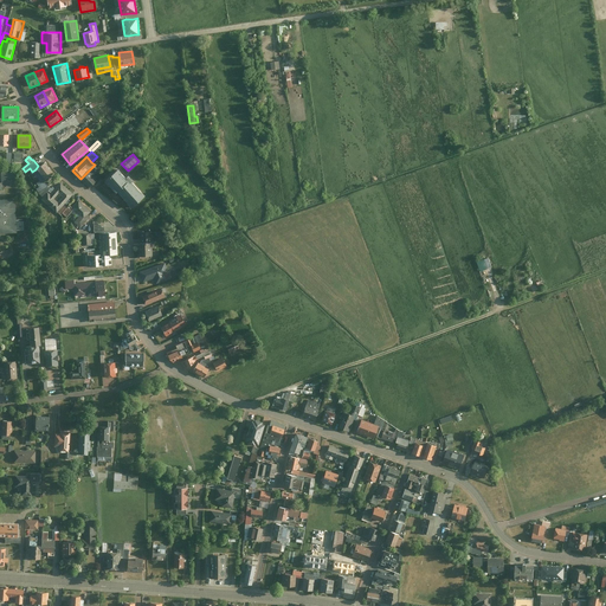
[(51,173),(43,163),(38,166),(36,169),(43,179),(44,178),(51,173)]
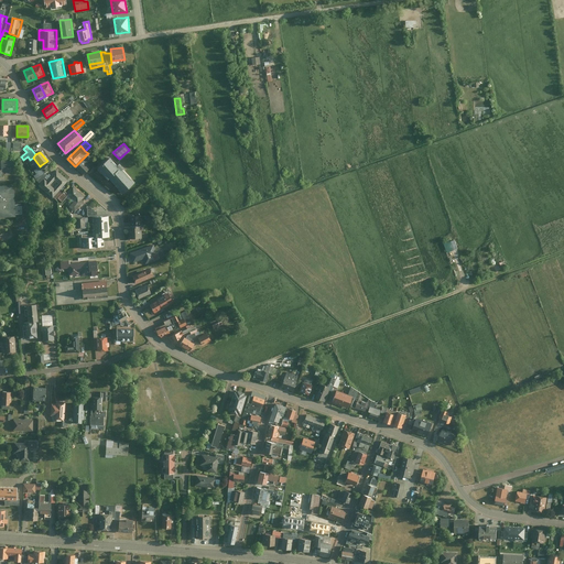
[(0,219),(17,219),(17,224),(23,224),(22,204),(14,204),(14,184),(0,184),(0,174),(12,174),(11,156),(0,156),(0,165),(0,170),(0,169),(0,219)]
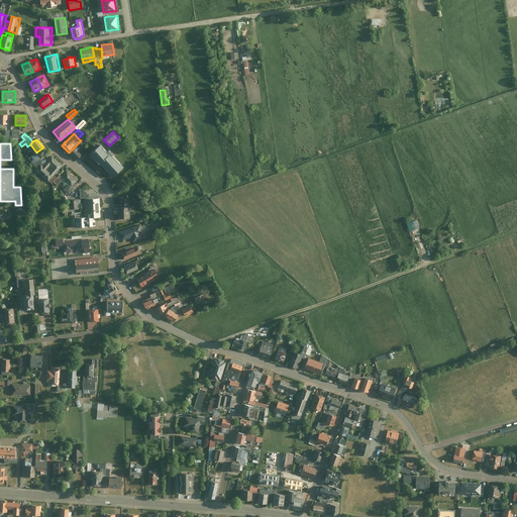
[(30,162),(36,168),(41,161),(39,159),(37,154),(38,153),(37,151),(36,152),(30,144),(27,146),(28,146),(26,148),(28,151),(30,149),(33,154),(31,157),(33,161),(30,162)]
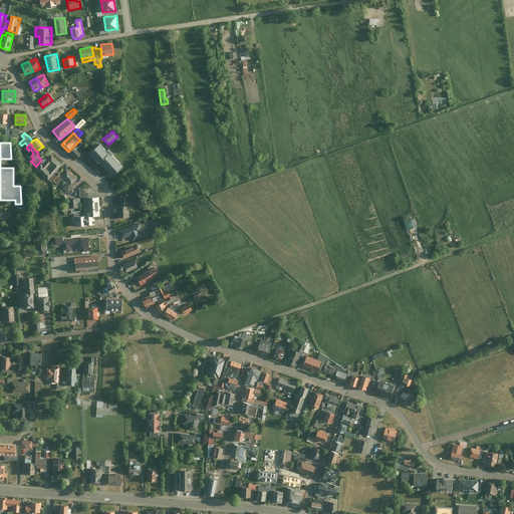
[(99,165),(108,156),(98,146),(88,156),(98,166),(99,165)]
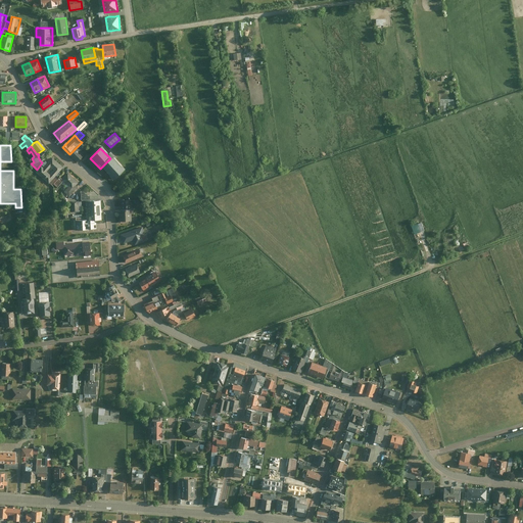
[(78,149),(72,154),(78,160),(84,155),(81,152),(78,149)]
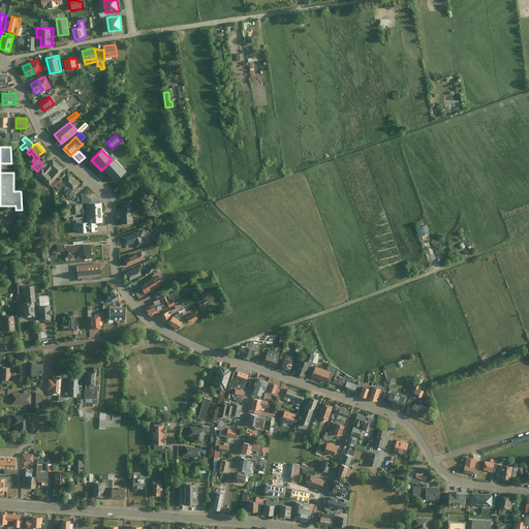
[(64,169),(53,159),(43,169),(41,167),(36,174),(50,185),(64,169)]
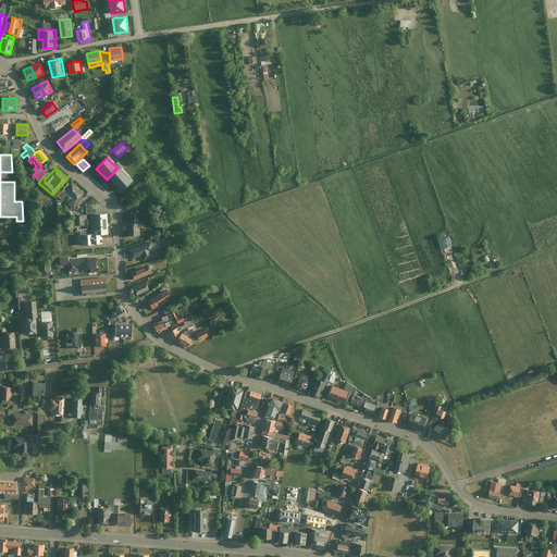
[(118,169),(108,178),(120,192),(132,181),(120,168),(118,169)]
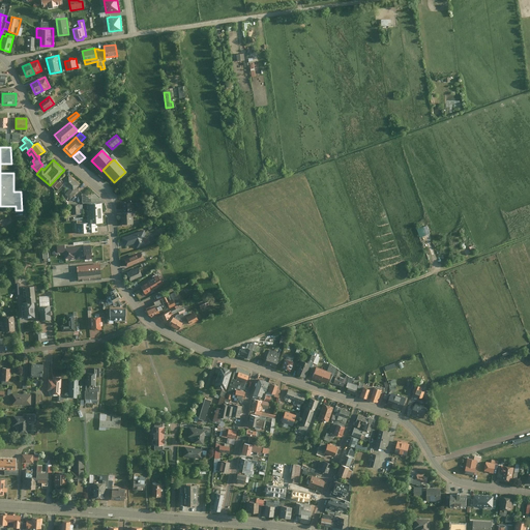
[(80,184),(69,175),(63,182),(70,188),(66,193),(72,199),(81,189),(78,187),(80,184)]
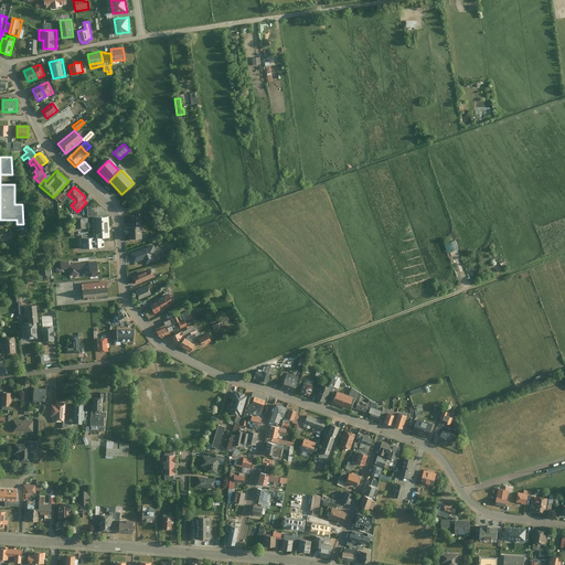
[(88,206),(88,215),(98,215),(97,210),(93,210),(92,205),(88,206)]
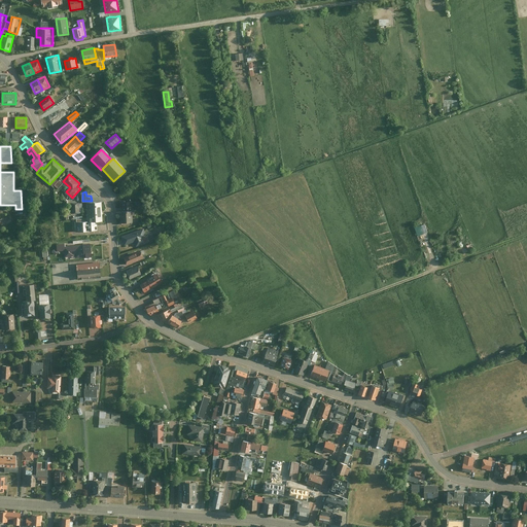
[(102,203),(102,201),(88,202),(90,221),(97,221),(103,221),(102,213),(102,203)]
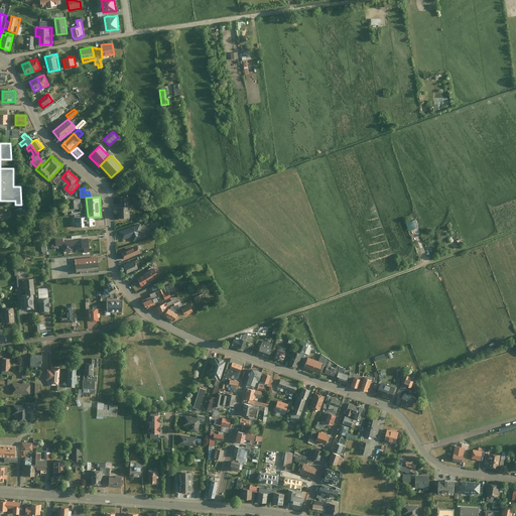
[(118,211),(118,218),(130,217),(129,206),(129,198),(121,198),(119,198),(119,207),(119,211),(118,211)]
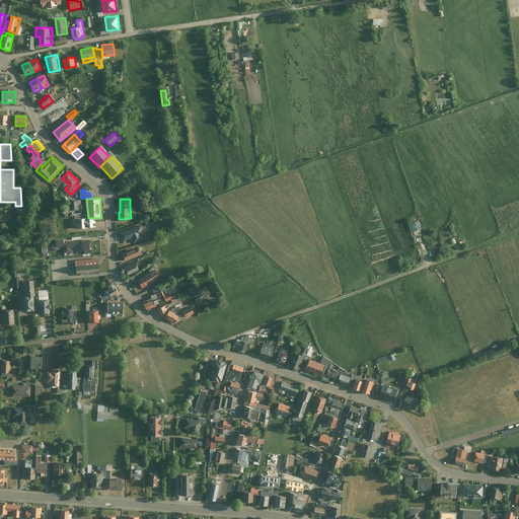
[(79,200),(71,200),(71,210),(79,210),(79,200)]
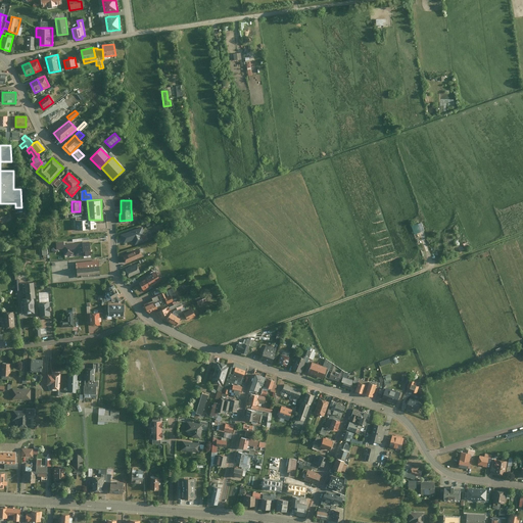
[(96,220),(89,220),(76,221),(76,230),(97,229),(96,220)]
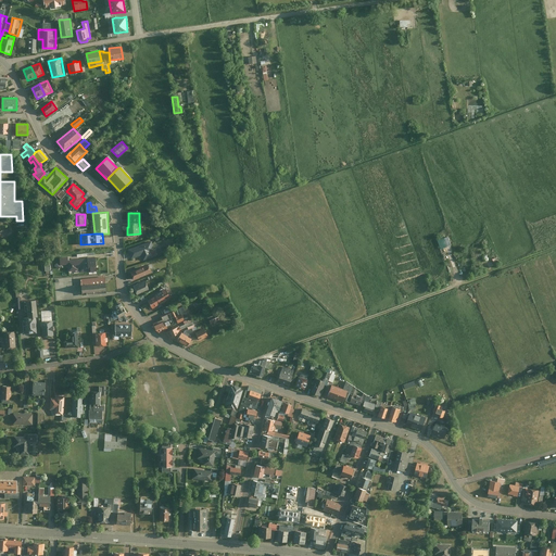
[(445,240),(436,243),(439,251),(449,248),(445,240)]
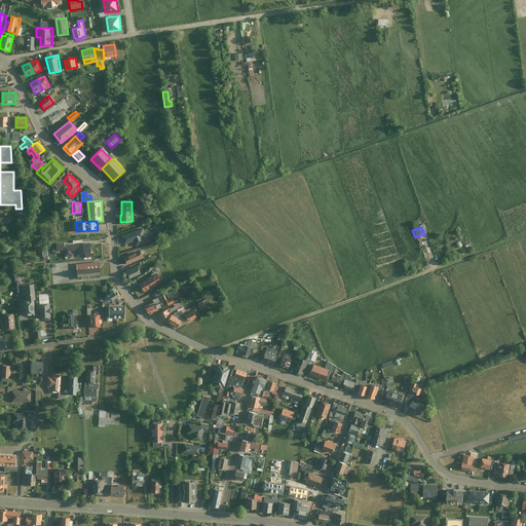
[(144,228),(121,236),(124,245),(135,240),(137,246),(149,240),(144,228)]
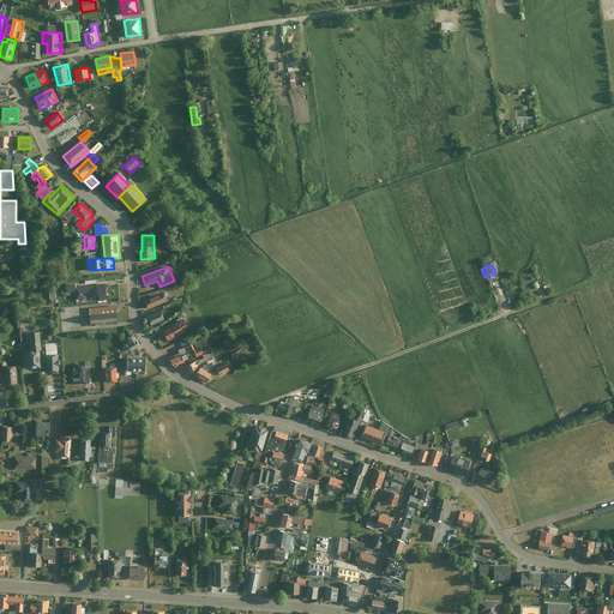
[(104,284),(76,287),(76,292),(77,299),(86,298),(86,295),(89,295),(89,300),(106,299),(104,284)]
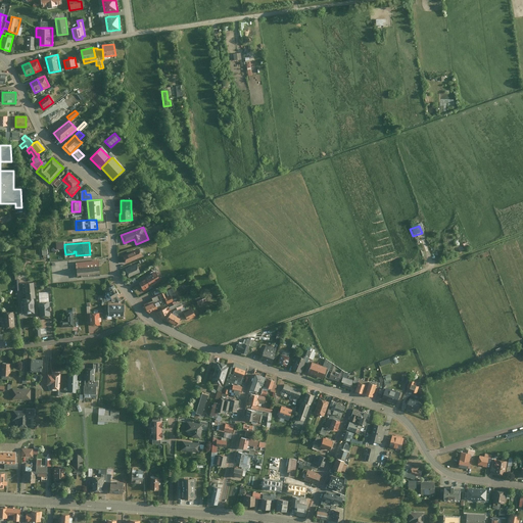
[(123,256),(126,264),(142,255),(139,248),(123,256)]
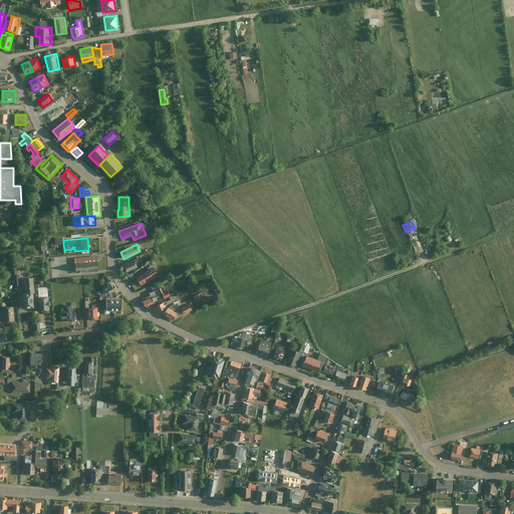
[(74,262),(97,260),(97,254),(73,256),(74,262)]
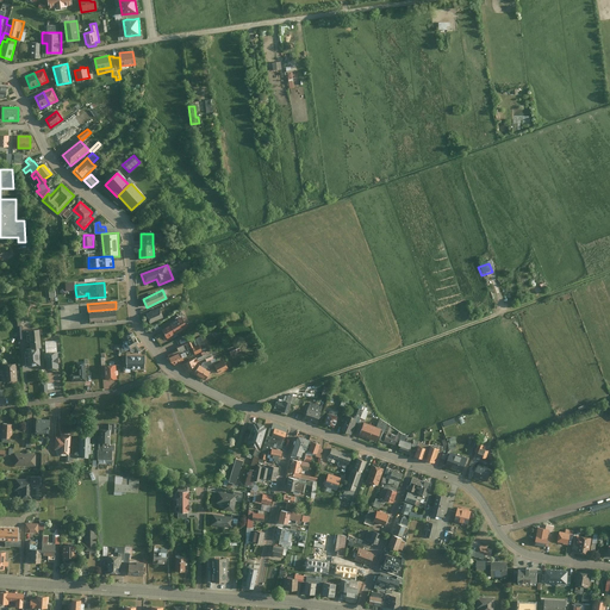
[(160,307),(145,313),(151,324),(165,317),(160,307)]
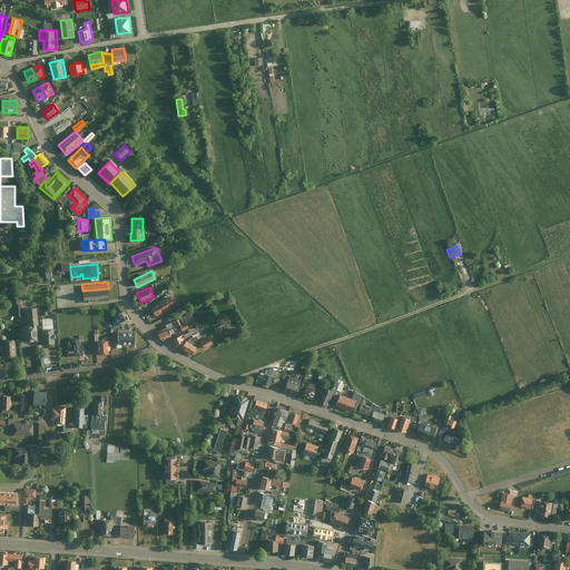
[(108,288),(82,291),(84,303),(109,301),(108,288)]
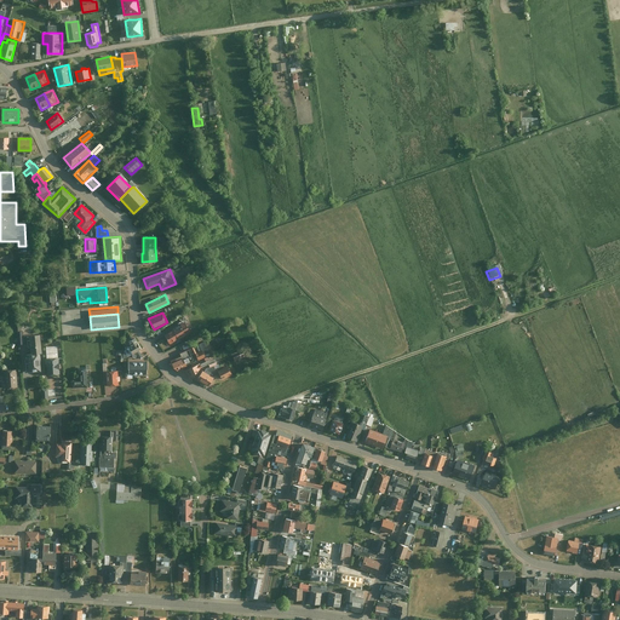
[(172,329),(178,339),(190,332),(184,322),(172,329)]
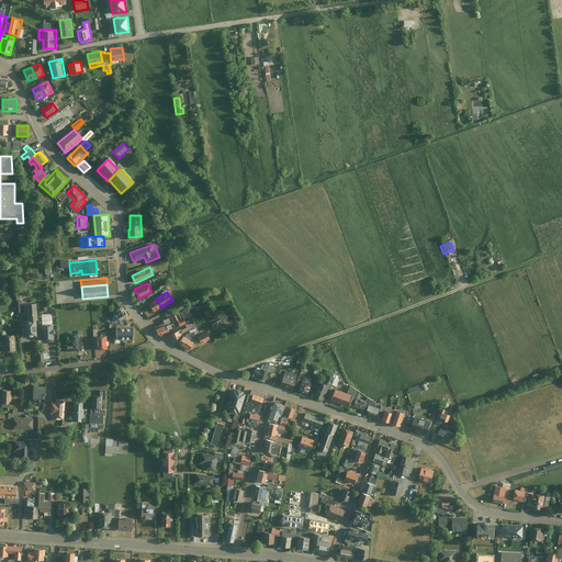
[(148,303),(154,312),(161,307),(156,299),(148,303)]
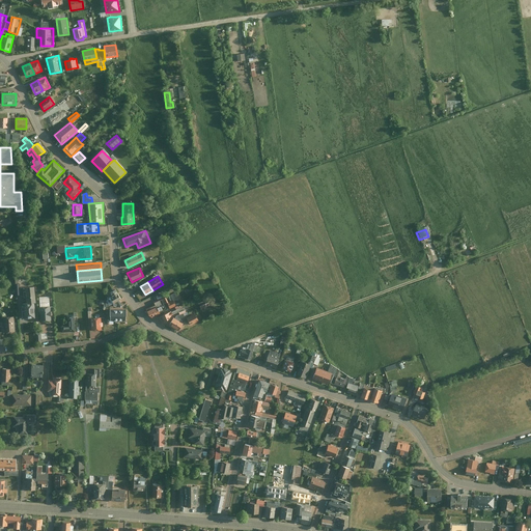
[(36,286),(26,287),(28,303),(25,303),(27,318),(36,317),(35,303),(38,302),(36,286)]
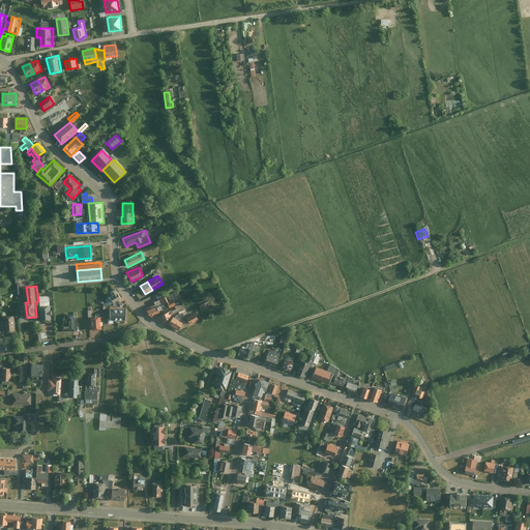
[(120,298),(115,289),(105,294),(110,304),(120,298)]
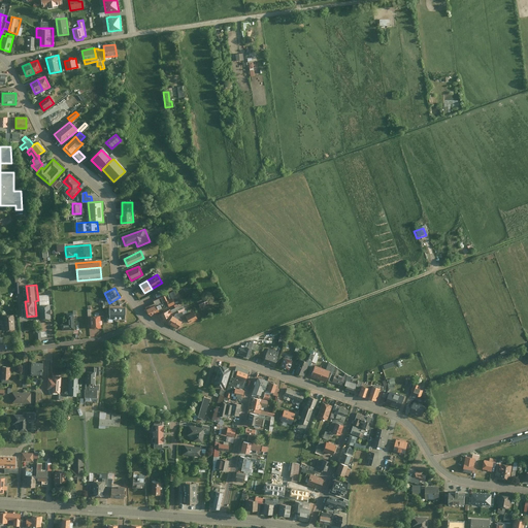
[(169,294),(172,299),(172,298),(174,302),(179,299),(174,291),(169,294)]
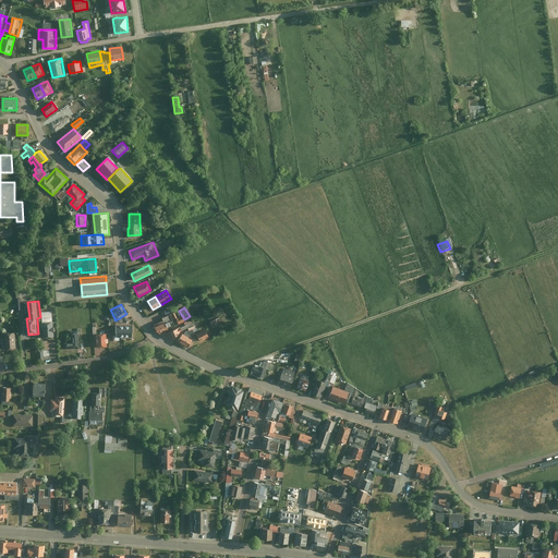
[(162,318),(162,319),(167,327),(174,324),(176,326),(183,322),(185,320),(184,319),(182,315),(182,316),(178,318),(173,312),(172,313),(162,318)]
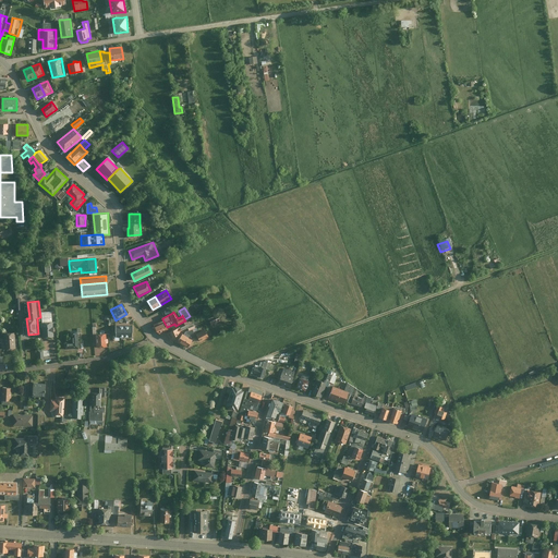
[(162,319),(153,325),(154,326),(153,327),(160,334),(168,329),(167,327),(162,319)]
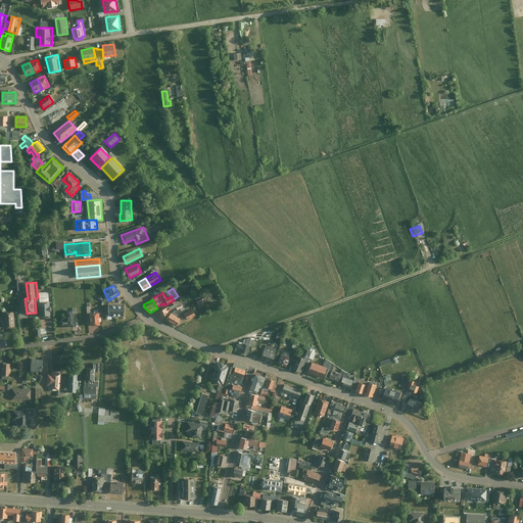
[(168,306),(157,313),(160,318),(177,308),(177,310),(174,311),(172,313),(177,316),(180,316),(177,314),(188,310),(187,306),(183,307),(181,303),(180,303),(179,302),(176,301),(174,300),(172,301),(174,305),(168,307),(168,306)]
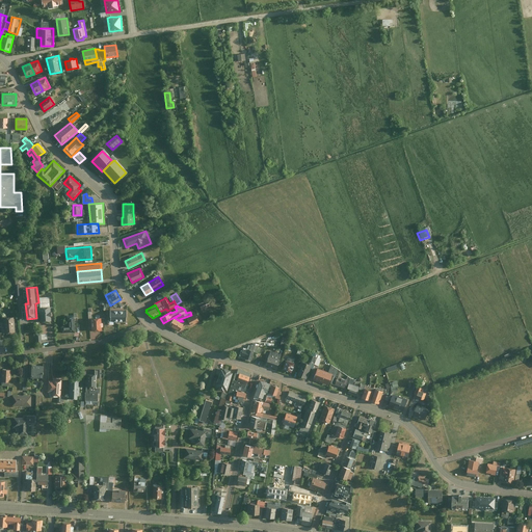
[(41,308),(42,322),(52,321),(51,307),(41,308)]
